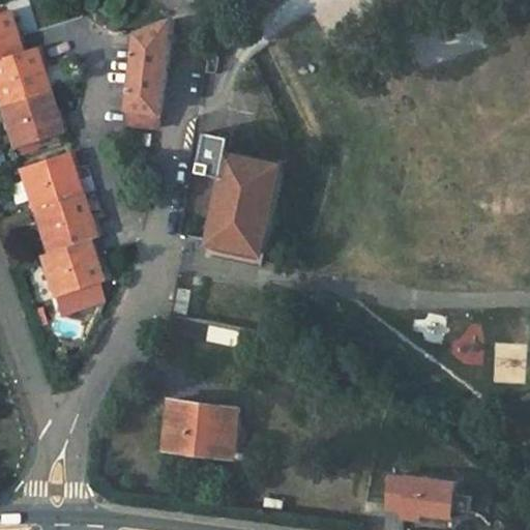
[(0,60),(24,53),(19,37),(12,39),(10,33),(4,12),(0,13),(0,60)]
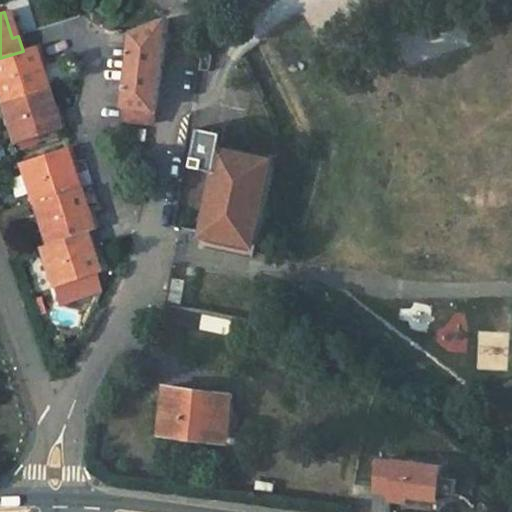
[(155,122),(169,19),(136,32),(125,118),(155,122)]
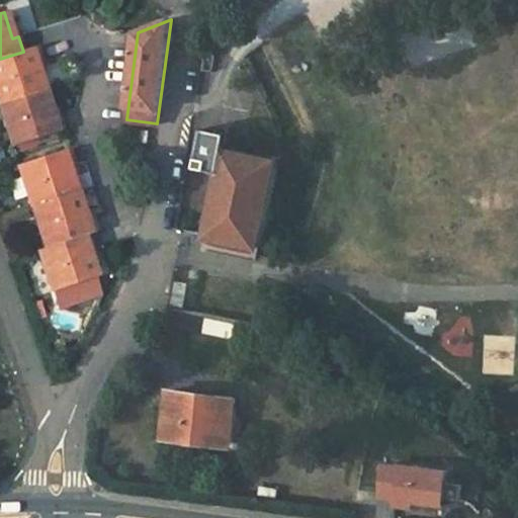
[(36,70),(34,64),(41,62),(36,48),(23,52),(0,59),(0,104),(44,91),(36,70)]
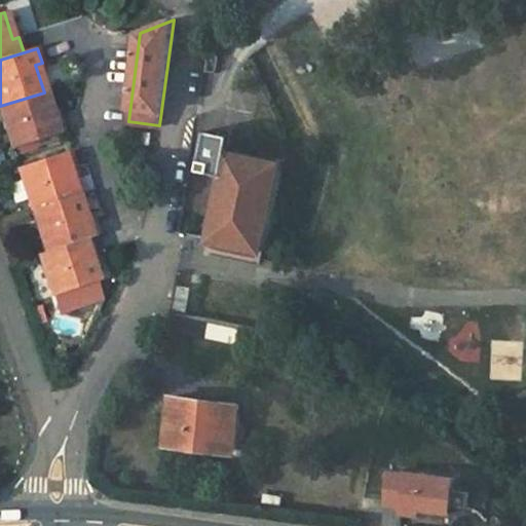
[(52,119),(50,113),(44,92),(0,106),(0,113),(11,149),(64,132),(59,117),(52,119)]
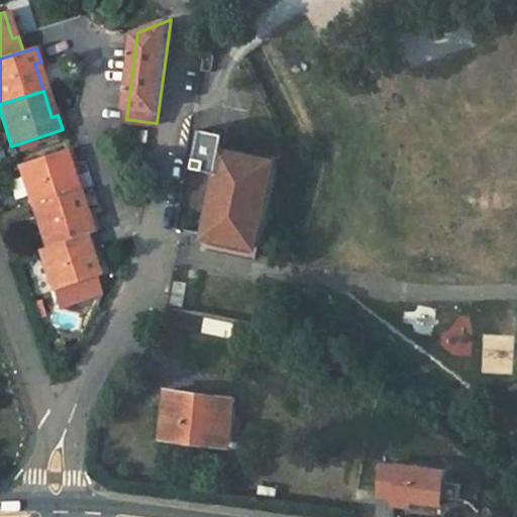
[(69,171),(67,166),(74,164),(69,148),(16,166),(29,207),(76,192),(69,171)]
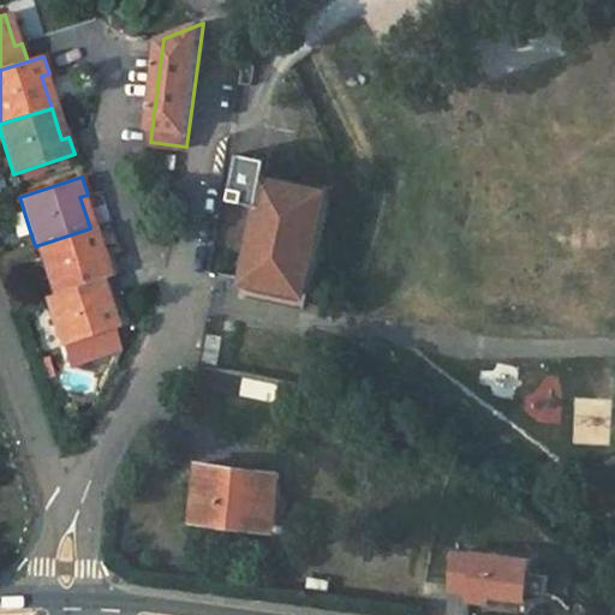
[(308,294),(330,191),(269,178),(248,281),(308,294)]
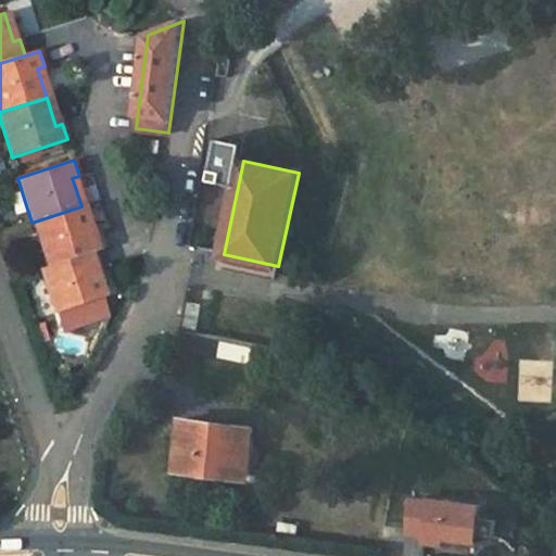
[(90,235),(88,228),(81,206),(32,223),(46,267),(95,251),(102,249),(97,232),(90,235)]
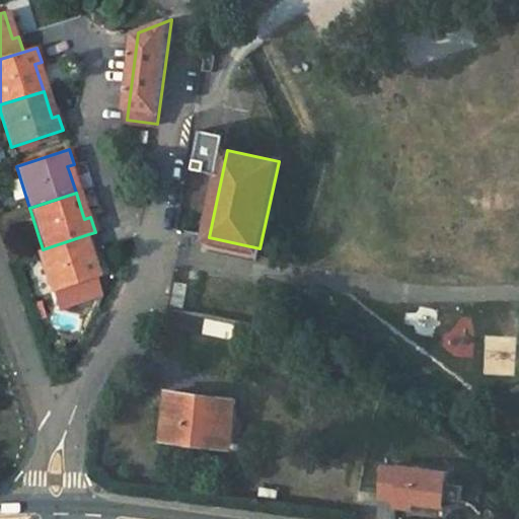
[(89,256),(87,250),(92,249),(88,234),(43,249),(35,251),(50,293),(52,292),(78,283),(93,278),(96,277),(89,256)]
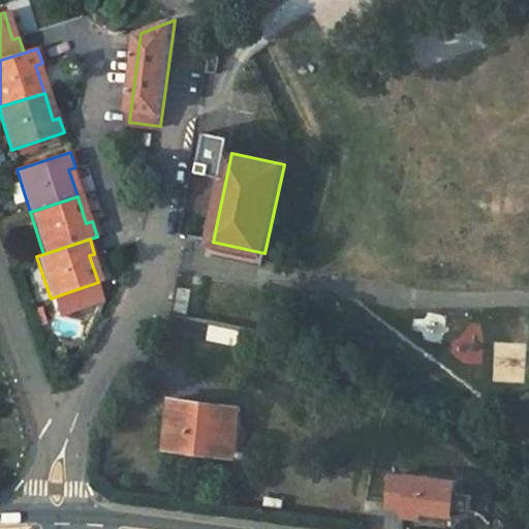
[(84,301),(96,296),(98,291),(95,283),(80,288),(84,301)]
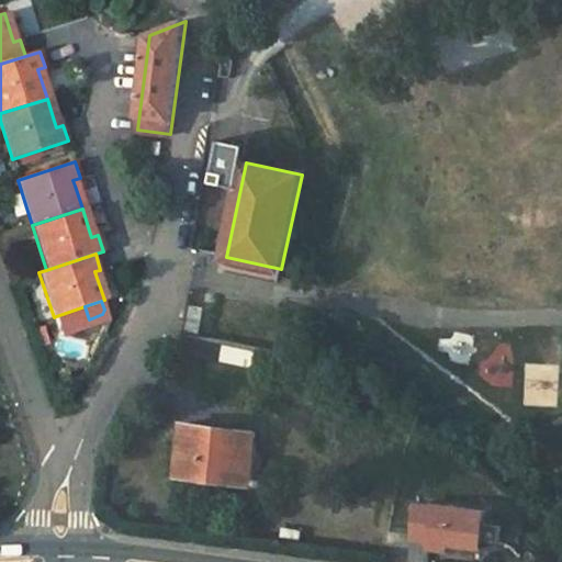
[(67,334),(87,327),(90,321),(89,319),(85,306),(56,316),(60,330),(67,334)]
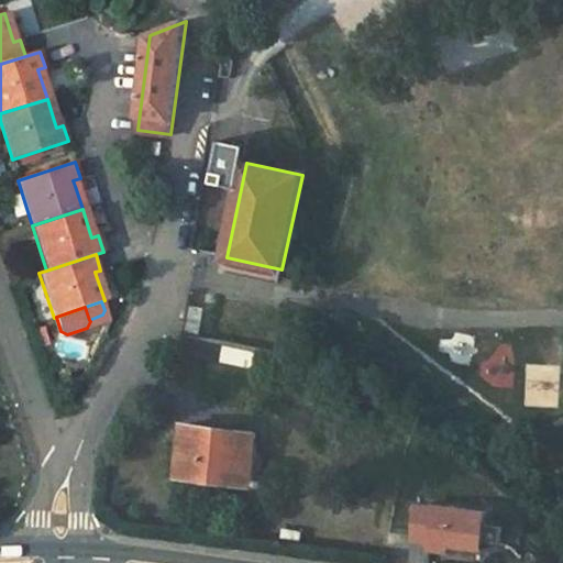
[(219,363),(252,370),(255,352),(222,345),(219,363)]
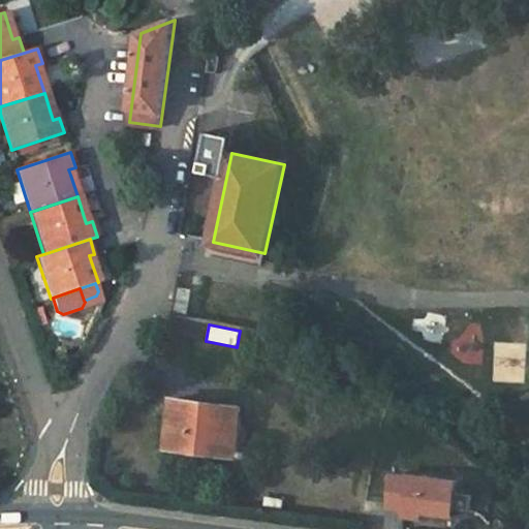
[(242,407),(174,398),(167,447),(208,453),(209,445),(237,449),(234,466),(245,468),(249,430),(239,428),(242,407)]
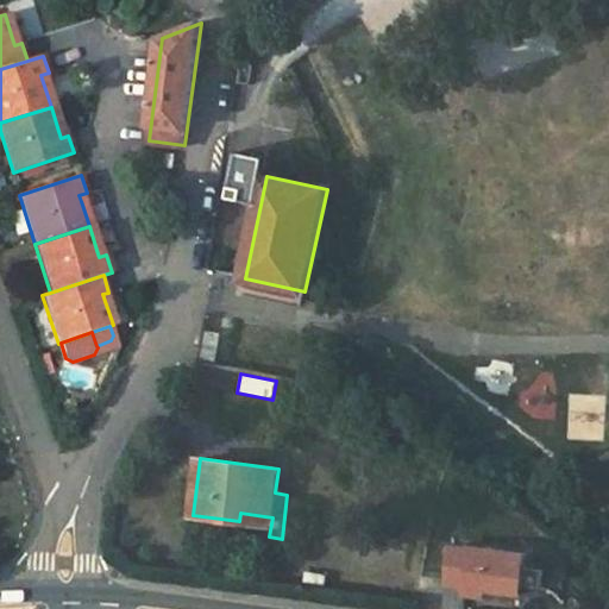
[(526,566),(527,552),(472,546),(472,547),(453,545),(449,583),(468,585),(487,588),(522,592),(523,585),(542,588),(545,569),(526,566)]
